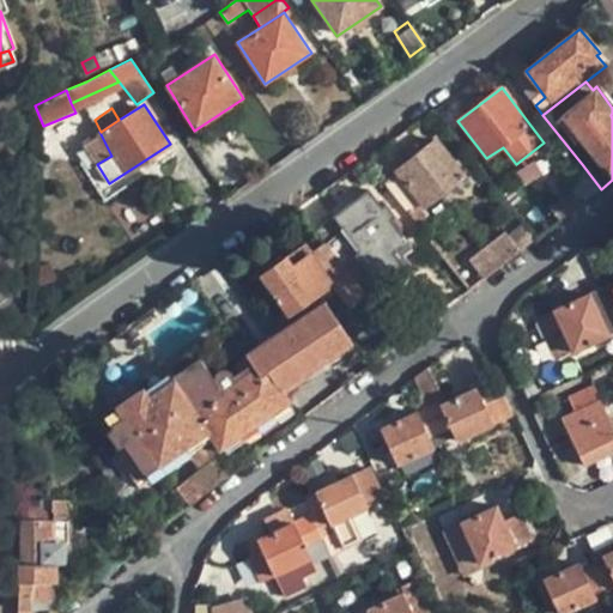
[(384,182),(418,225),(429,218),(424,211),(467,177),(437,138),(394,171),(395,175),(384,182)]
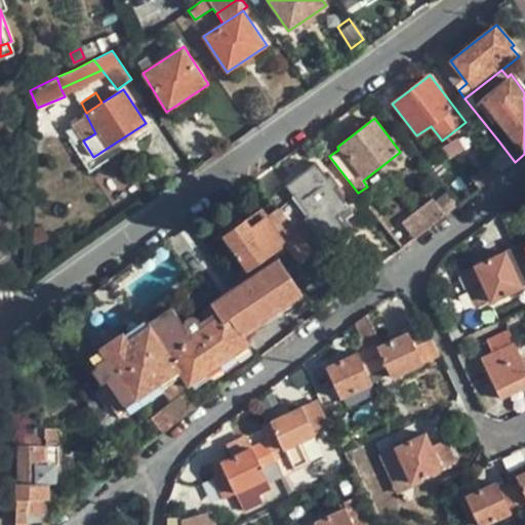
[(472,176),(480,189),(515,162),(498,140),(480,154),(487,165),(472,176)]
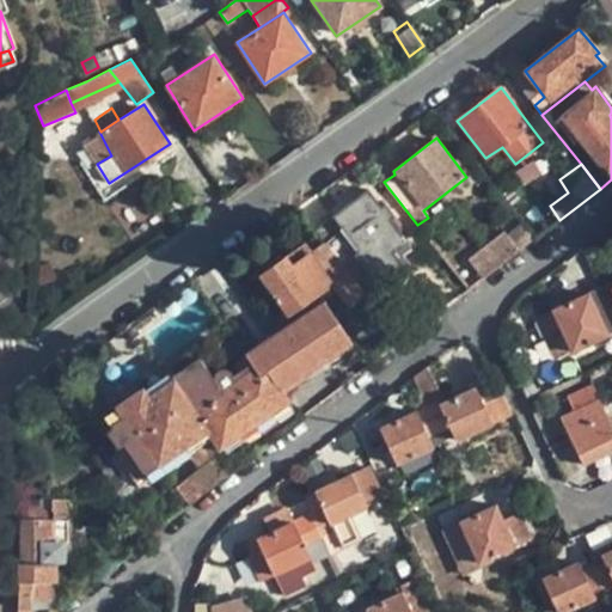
[(381,287),(407,268),(396,252),(408,243),(391,219),(396,216),(386,203),(381,207),(369,189),(332,216),(356,249),(359,251),(354,254),(381,287)]
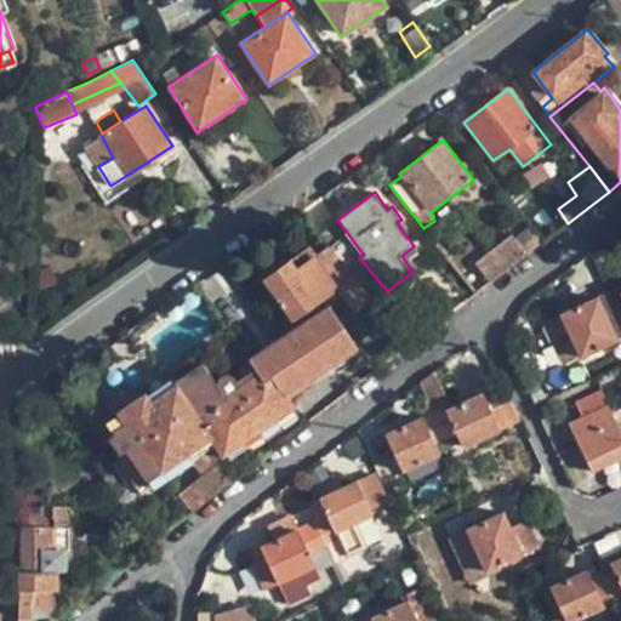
[(545,209),(533,218),(543,233),(557,224),(545,209)]
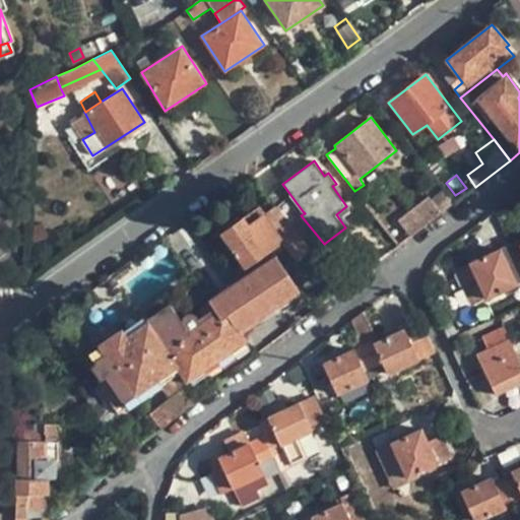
[(282,184),(268,196),(274,204),(287,221),(303,211),(282,184)]
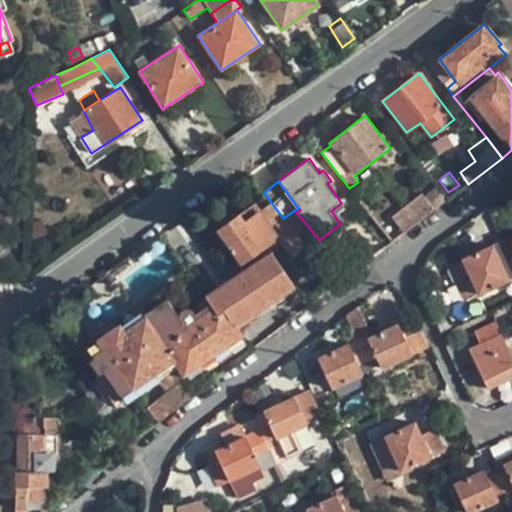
[(405,232),(434,210),(421,195),(394,216),(405,232)]
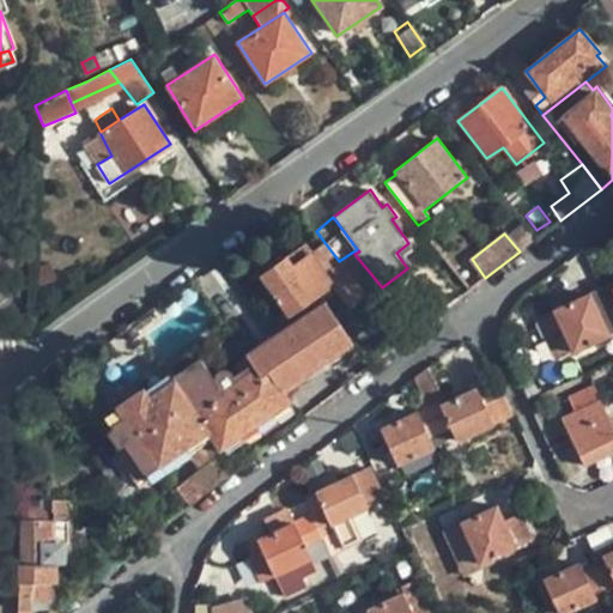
[(349,308),(368,296),(339,261),(323,241),(313,249),(293,262),(287,253),(259,273),(289,316),(293,313),(308,303),(332,286),(349,308)]
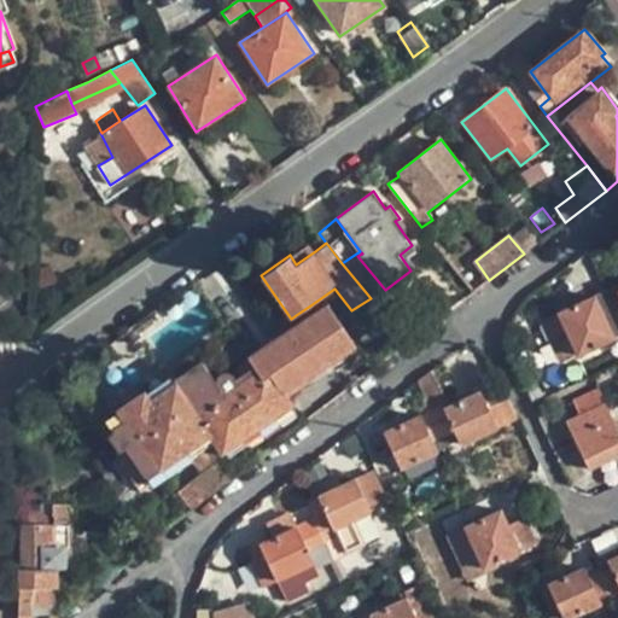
[(308,243),(290,255),(296,264),(315,251),(308,243)]
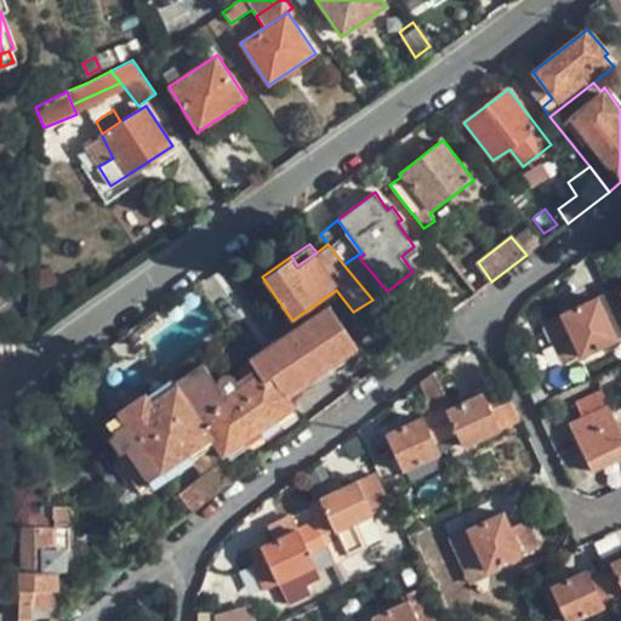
[(620,291),(619,286),(610,291),(620,314),(620,291)]
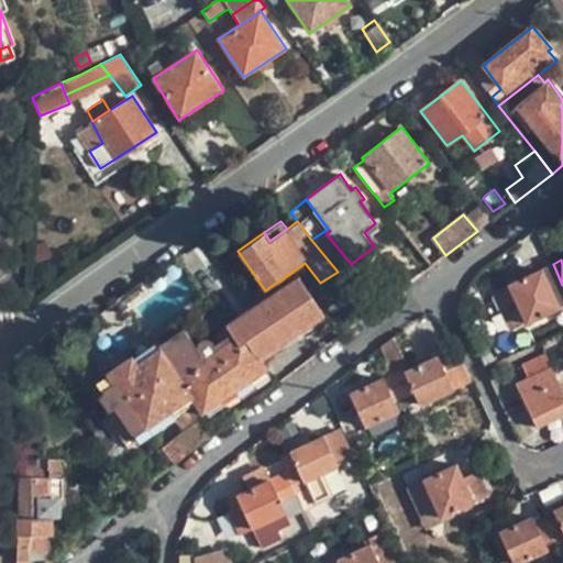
[(525,323),(562,307),(562,285),(553,264),(509,284),(525,323)]
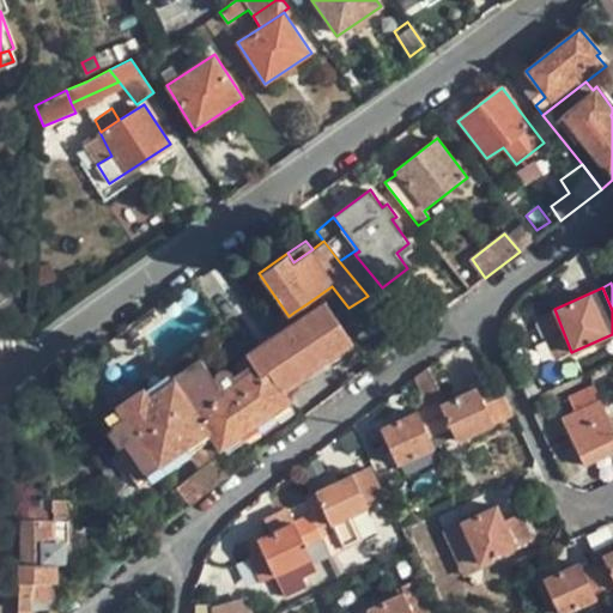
[(310,308),(308,303),(293,313),(296,316),(310,308)]
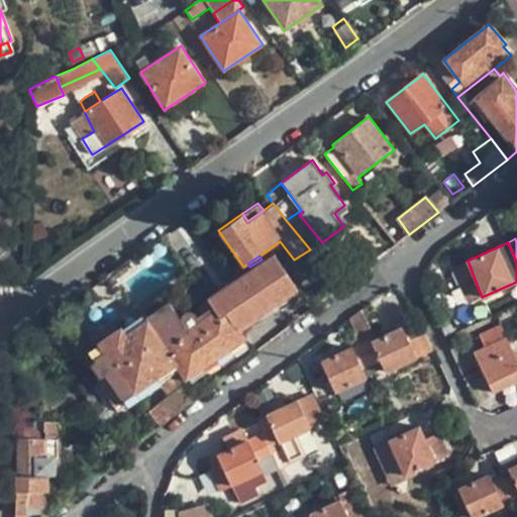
[(271,255),(249,271),(262,287),(284,273),(271,255)]
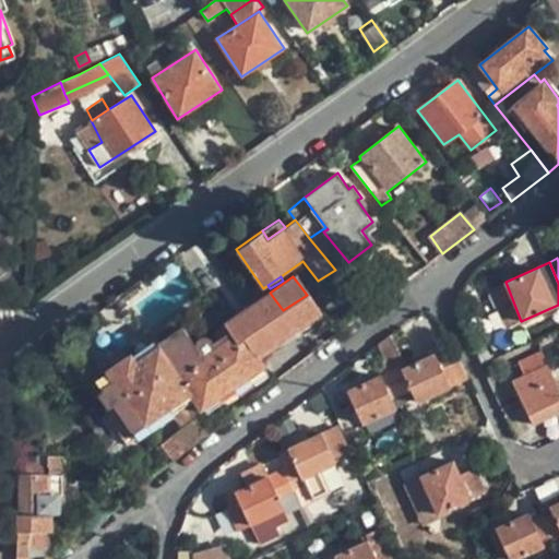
[(125,299),(128,304),(142,295),(137,286),(122,296),(125,299)]
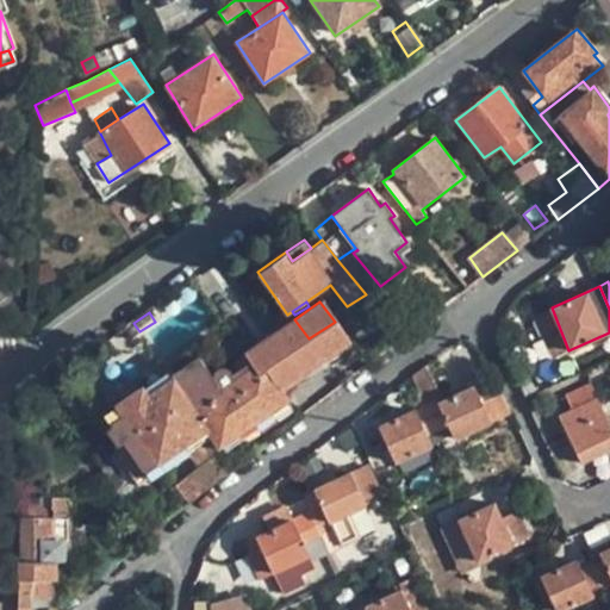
[(309,338),(294,319),(272,335),(304,380),(353,347),(335,322),(309,338)]
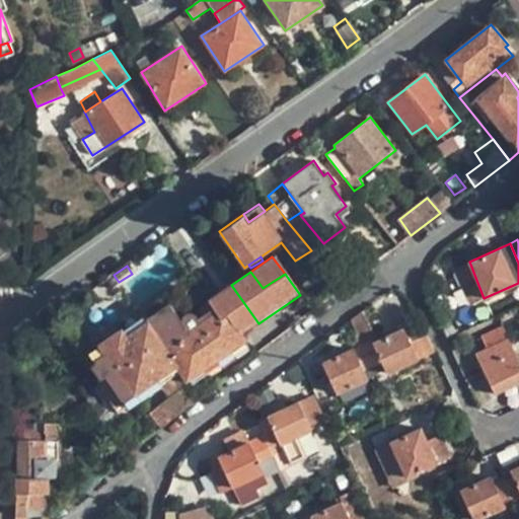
[(120,284),(119,282),(116,278),(107,284),(112,289),(120,284)]
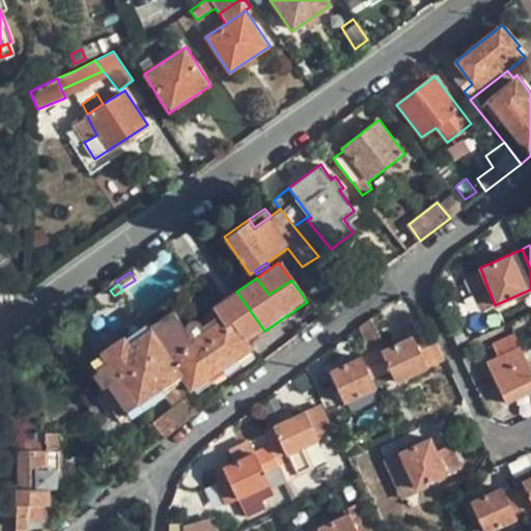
[(249,341),(264,331),(236,291),(217,305),(221,312),(226,309),(249,341)]
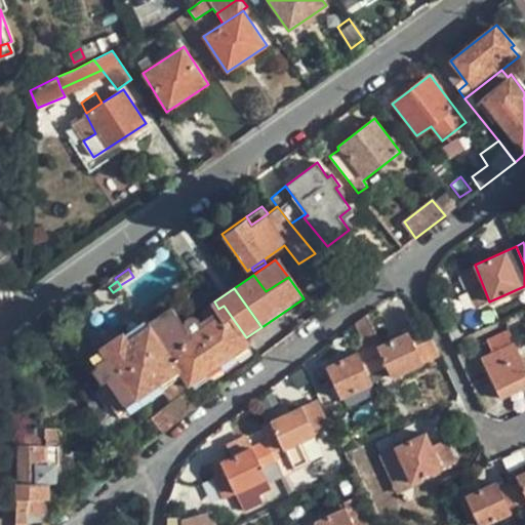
[(224,306),(218,309),(199,321),(198,316),(194,314),(191,313),(184,317),(182,322),(171,306),(160,314),(163,317),(200,370),(204,375),(250,344),(246,337),(224,306)]
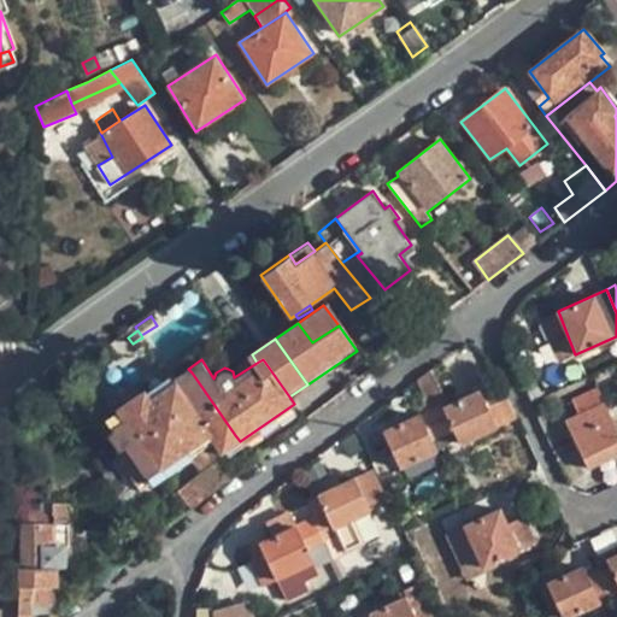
[(107,435),(115,447),(137,483),(187,453),(200,474),(178,491),(191,509),(240,471),(224,451),(240,441),(235,435),(192,372),(188,369),(151,393),(146,387),(115,407),(123,419),(112,427),(115,430),(107,435)]
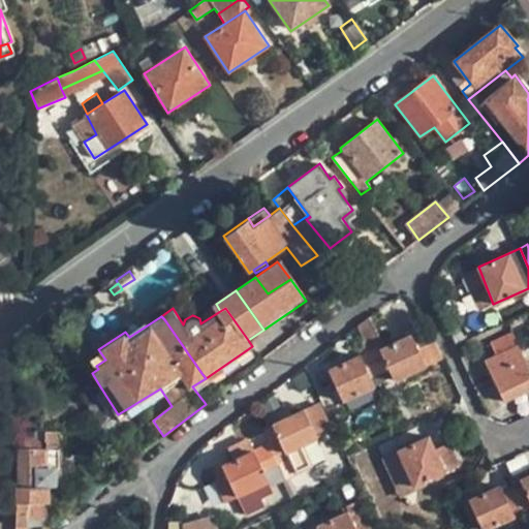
[(383,346),(370,316),(359,325),(370,350),(370,352),(383,346)]
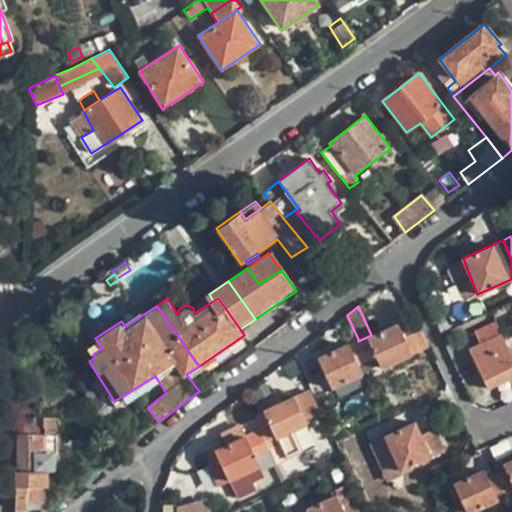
[(488,389),(511,377),(511,355),(496,320),(475,330),(480,342),(468,348),(488,389)]
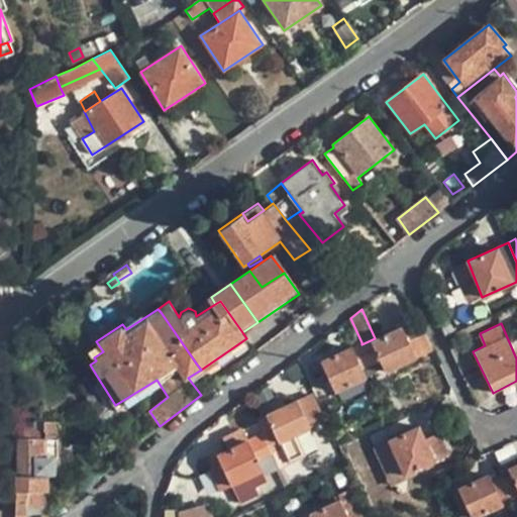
[(434,350),(422,325),(405,333),(402,326),(375,338),(362,344),(372,365),(380,362),(385,373),(434,350)]
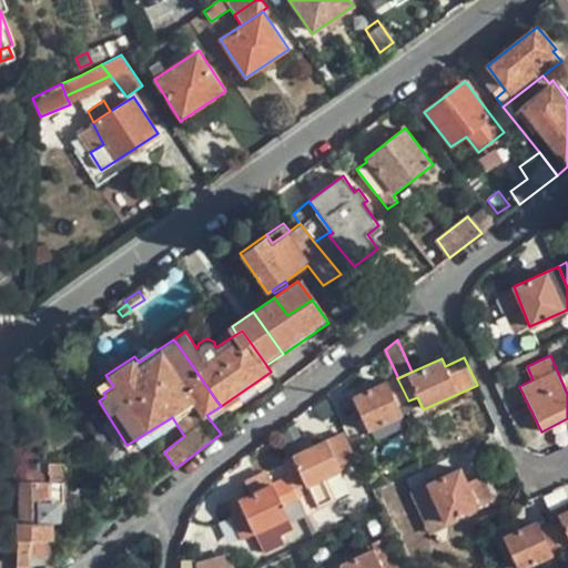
[(408,401),(397,378),(397,376),(354,395),(369,432),(404,416),(399,405),(408,401)]
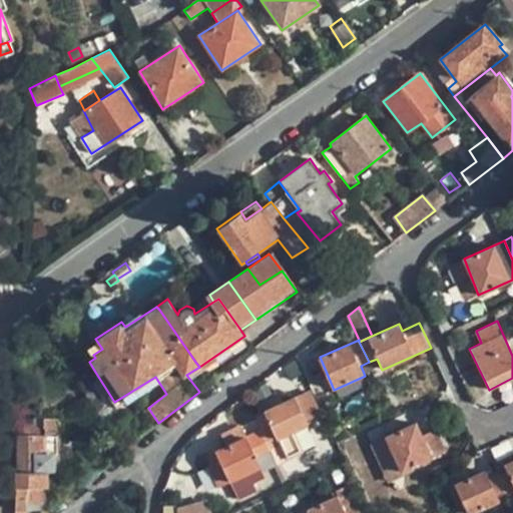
[(112,436),(128,426),(114,402),(95,372),(79,381),(112,436)]
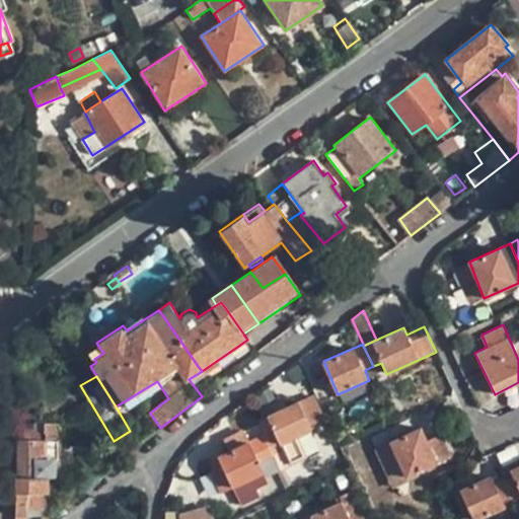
[(299,400),(298,401),(312,430),(316,439),(330,433),(310,387),(296,394),(299,400)]
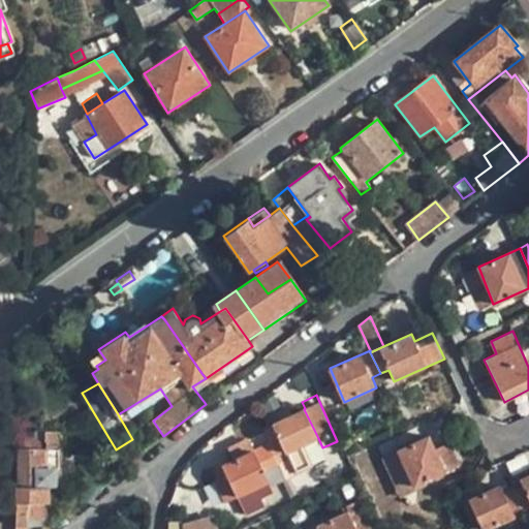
[(279,438),(271,442),(282,466),(290,463),(296,471),(310,464),(302,446),(318,438),(304,409),(272,423),(279,438)]
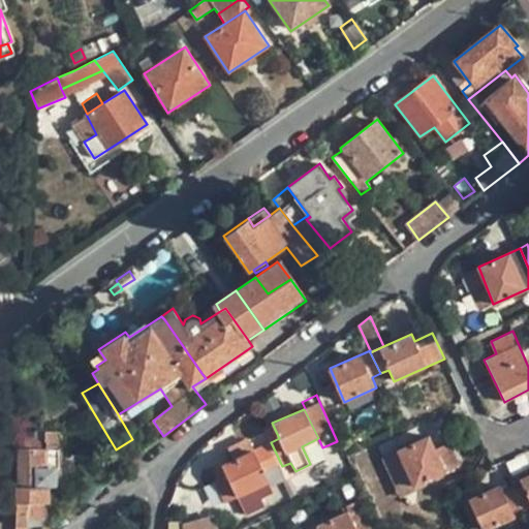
[(252,441),(263,436),(259,422),(246,427),(252,441)]
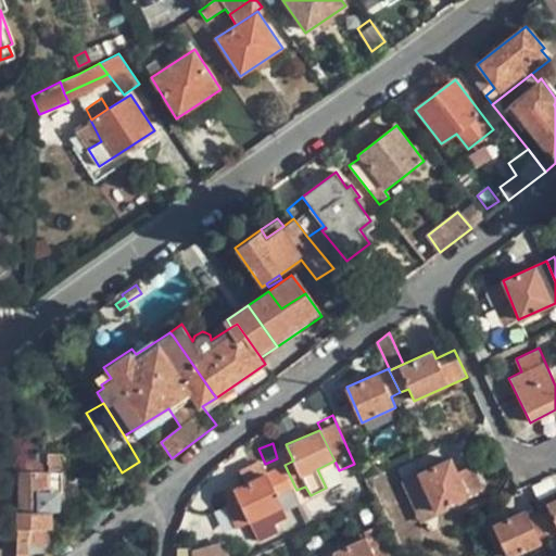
[(20,457),(19,470),(65,469),(65,453),(48,453),(48,457),(20,457)]
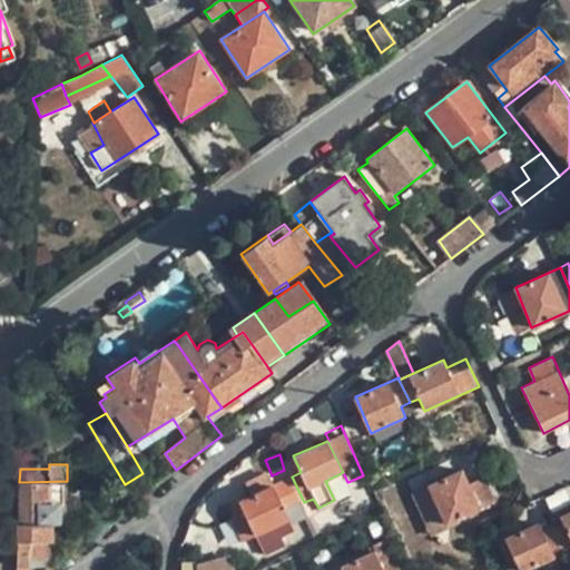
[(429,484),(448,523),(498,500),(485,477),(470,483),(463,469),(429,484)]
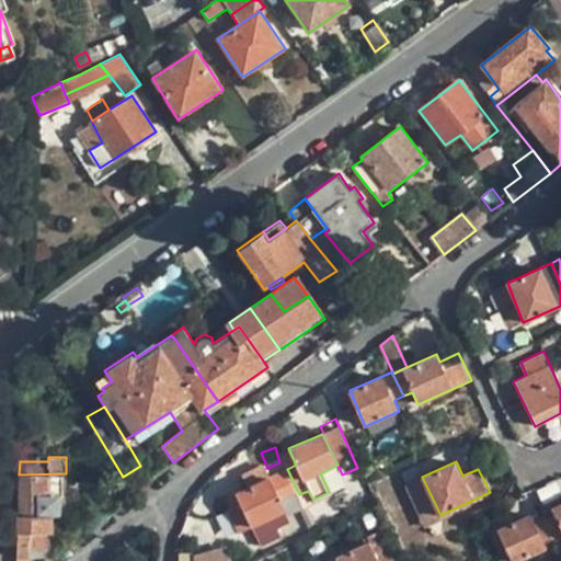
[(299,512),(309,534),(316,530),(312,524),(306,508),(305,507),(299,494),(287,469),(227,497),(232,508),(228,510),(238,533),(252,526),(262,548),(285,537),(281,528),(292,523),(288,516),(299,512)]
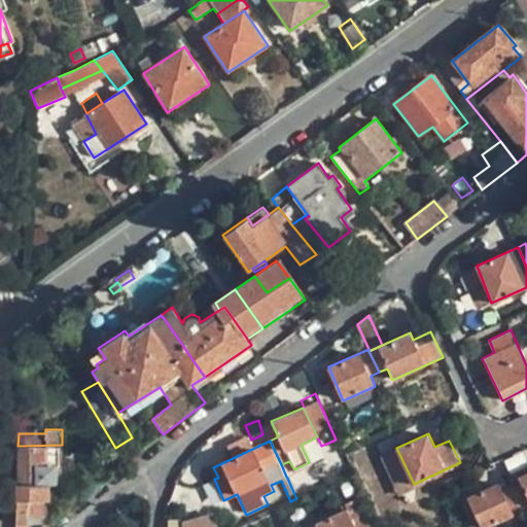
[(62,445),(18,446),(15,524),(29,524),(29,517),(50,517),(51,485),(62,485),(62,445)]
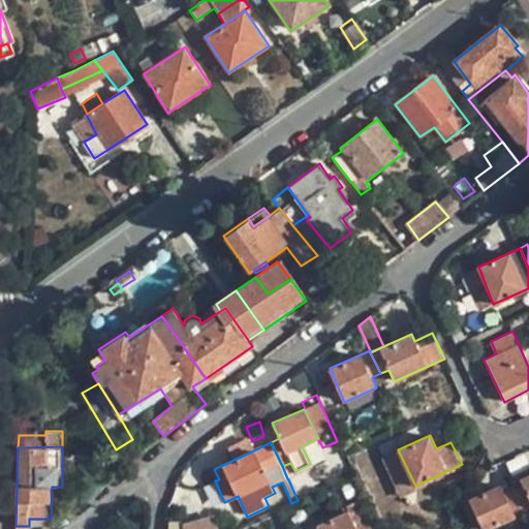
[(297,474),(296,471),(290,463),(282,466),(287,478),(297,474)]
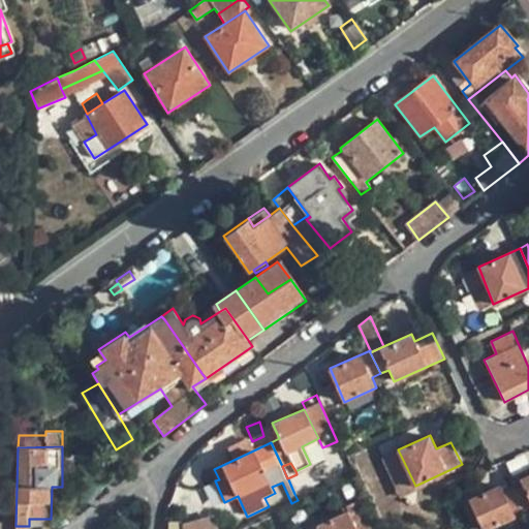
[(524,486),(515,489),(526,512),(528,510),(528,474),(521,478),(524,486)]
